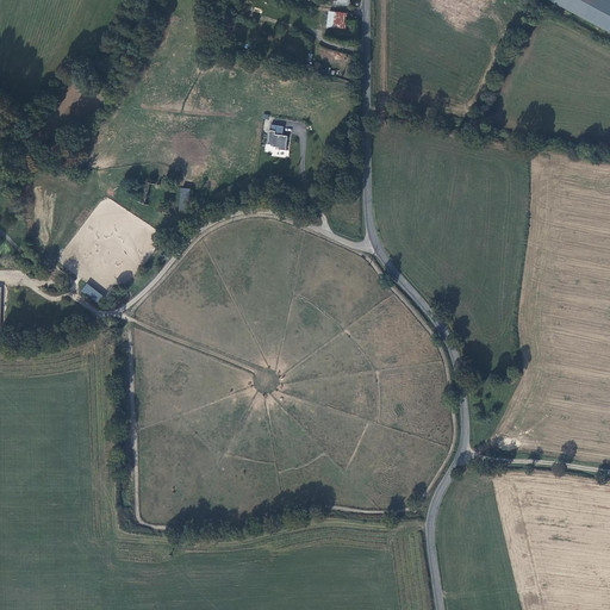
[(551,0),(609,31),(609,4),(603,0),(551,0)]
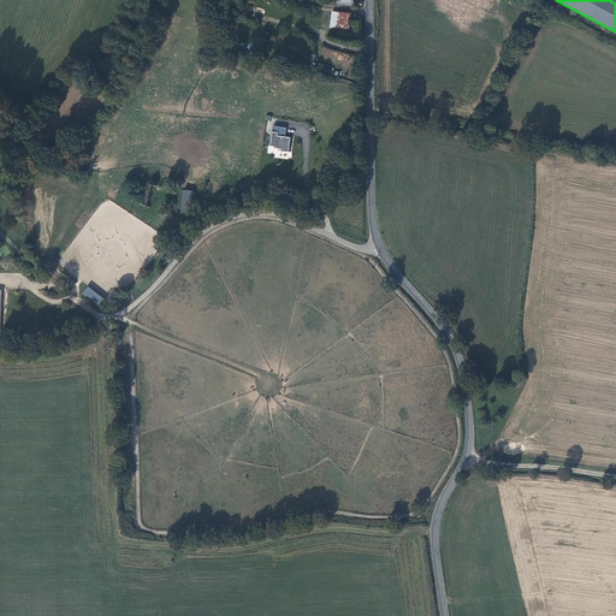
[(339,12),(337,28),(349,29),(350,19),(351,13),(339,12)]
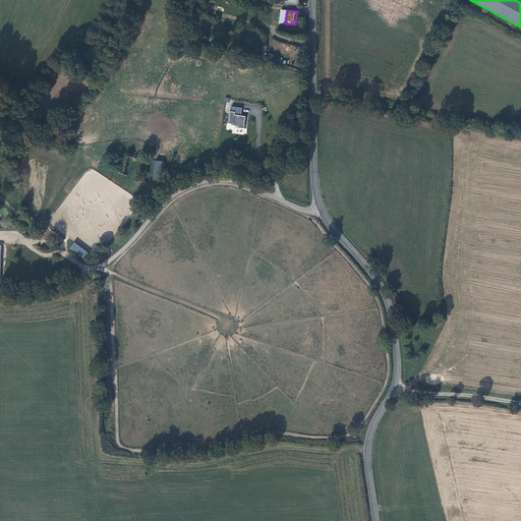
[(241,108),(230,107),(228,123),(233,123),(233,125),(237,125),(237,127),(244,128),(245,116),(240,115),(241,108)]
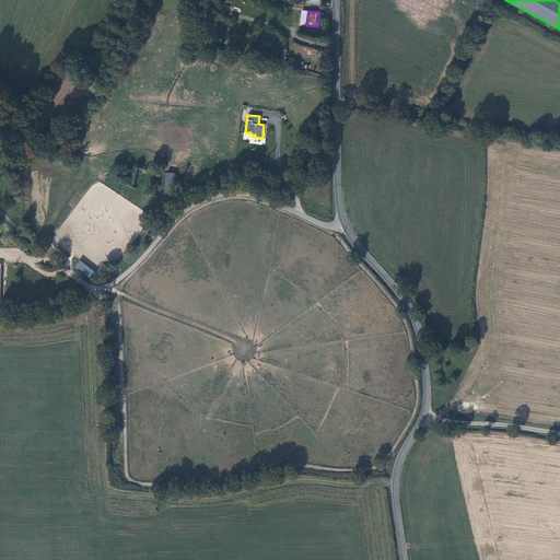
[(173,196),(175,173),(165,173),(163,195),(173,196)]
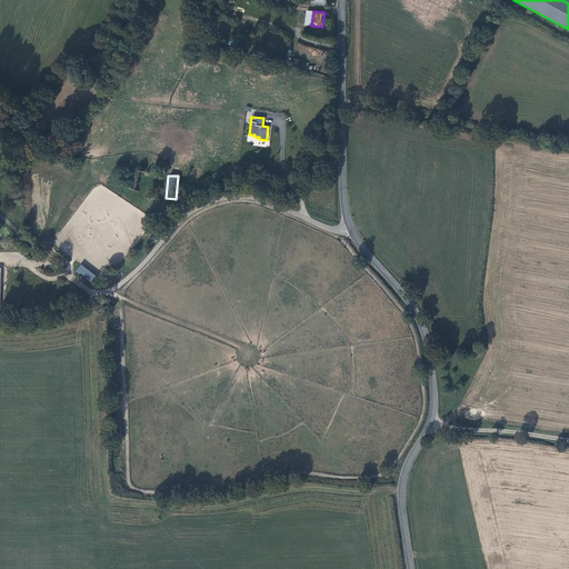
[(72,227),(66,245),(66,250),(99,278),(105,279),(150,227),(148,216),(112,193),(103,196),(72,227)]
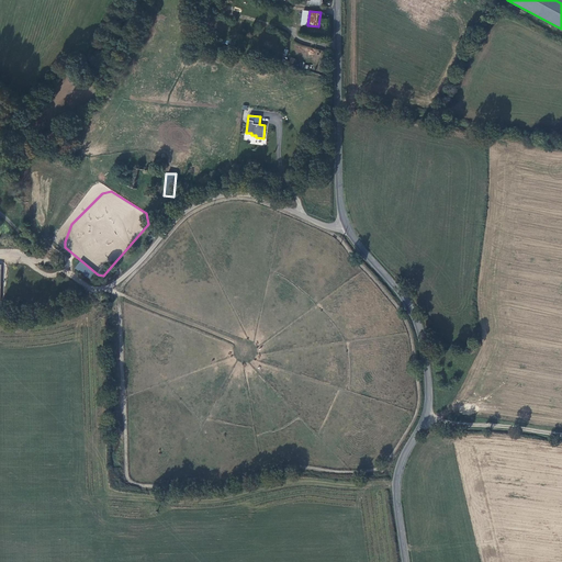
[(89,279),(94,272),(80,261),(75,268),(89,279)]
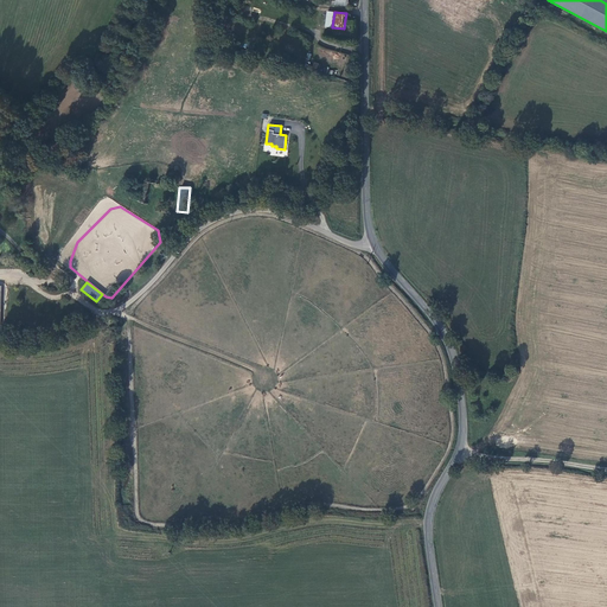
All buildings are outlined.
